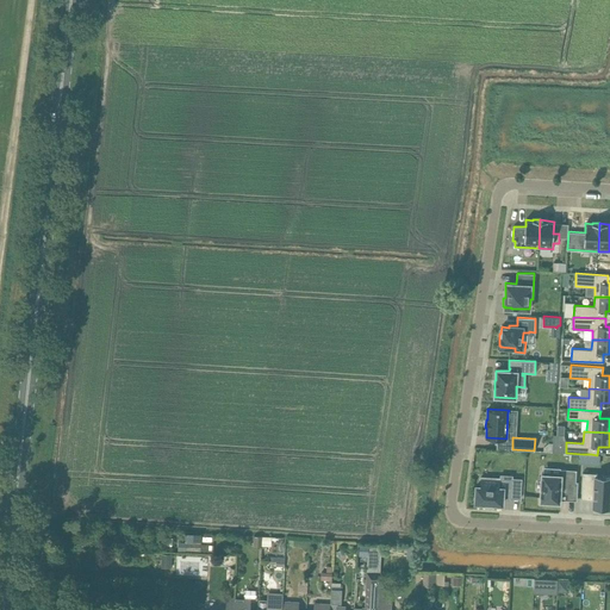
[(580,454),(580,464),(590,464),(591,454),(583,454),(580,454)]
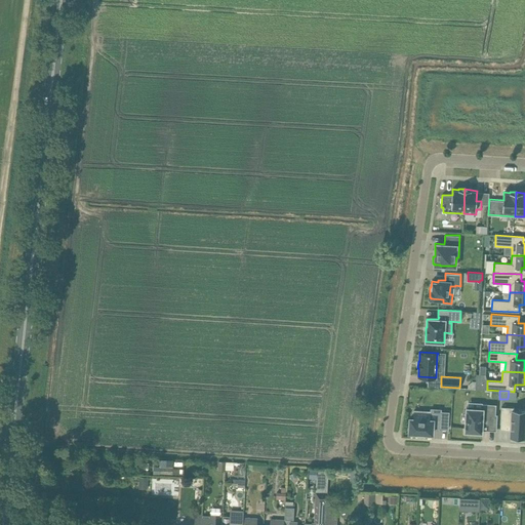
[(497,416),(494,416),(495,407),(482,406),(482,410),(467,409),(465,433),(473,433),(473,435),(480,436),(480,434),(482,434),(482,426),(488,426),(488,431),(496,431),(497,416)]
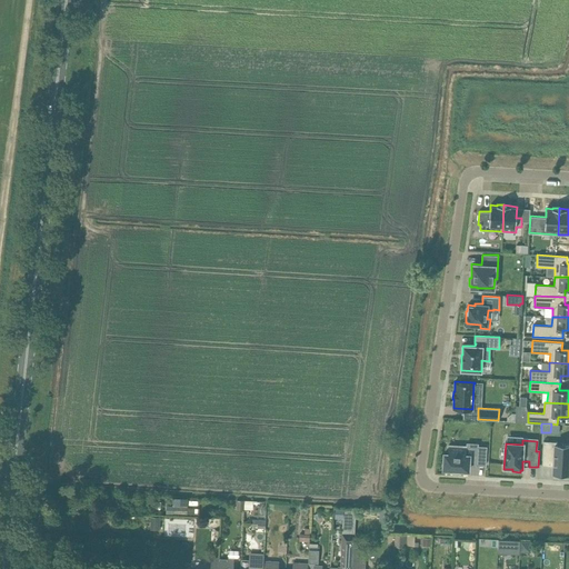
[(543,443),(542,465),(553,466),(553,471),(568,472),(568,462),(568,459),(568,445),(558,443),(558,441),(548,441),(543,441),(543,443)]
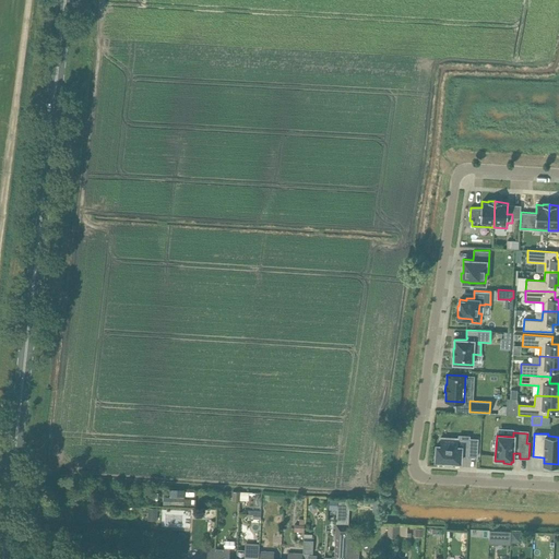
[(459,439),(440,438),(440,445),(437,445),(436,461),(444,461),(444,462),(451,463),(451,461),(461,462),(461,454),(468,454),(468,455),(477,456),(478,440),(470,439),(470,447),(458,447),(459,439)]
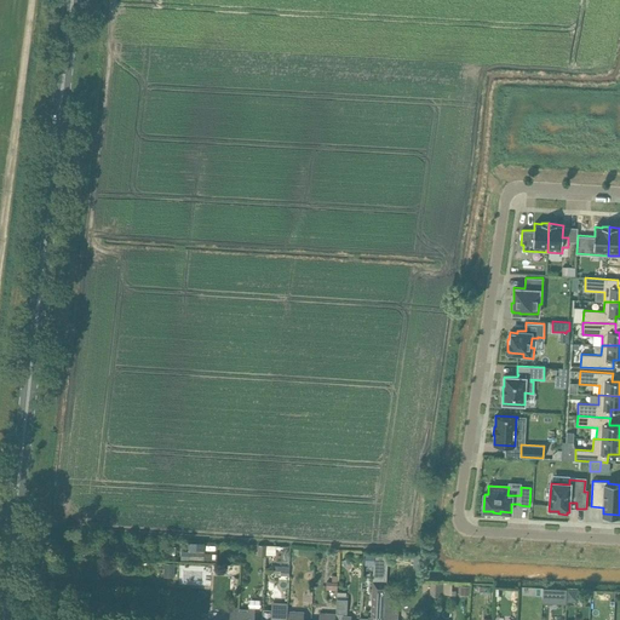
[(205,551),(205,543),(188,543),(188,552),(189,552),(189,560),(205,561),(205,551)]
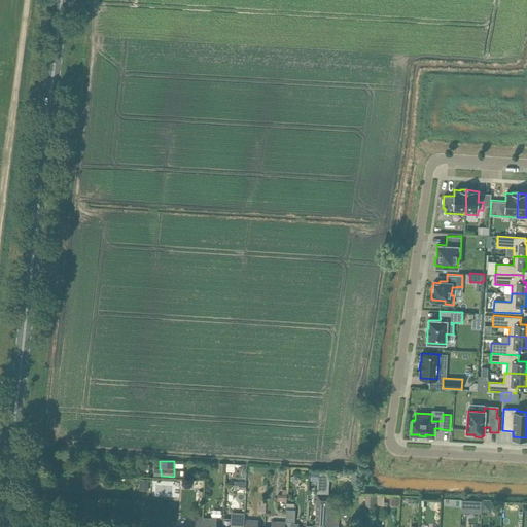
[(328,493),(329,470),(317,470),(317,493),(328,493)]
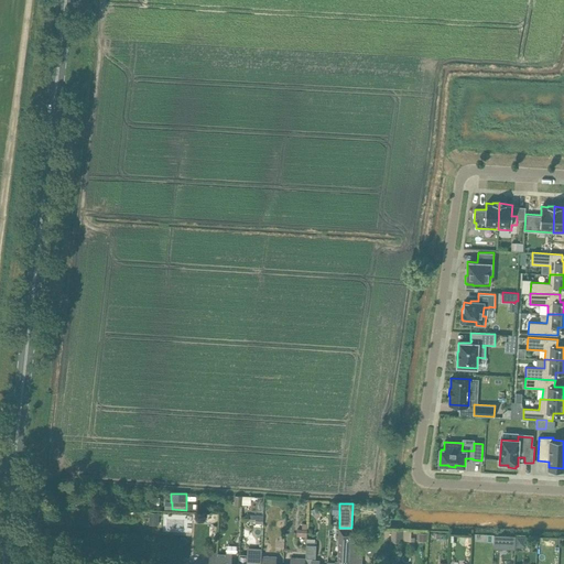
[(210,521),(205,513),(195,521),(201,529),(210,521)]
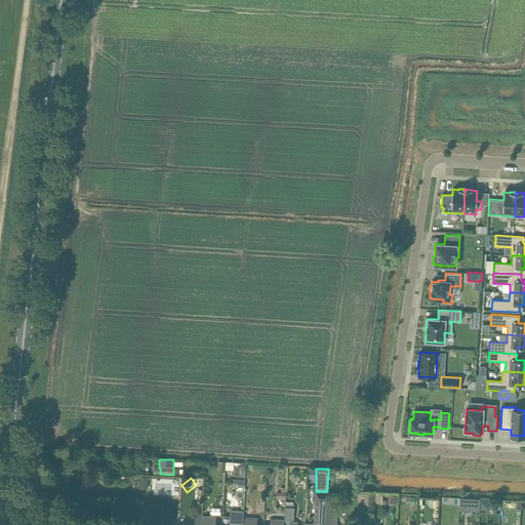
[(286,487),(281,487),(281,492),(277,492),(276,498),(285,499),(286,487)]
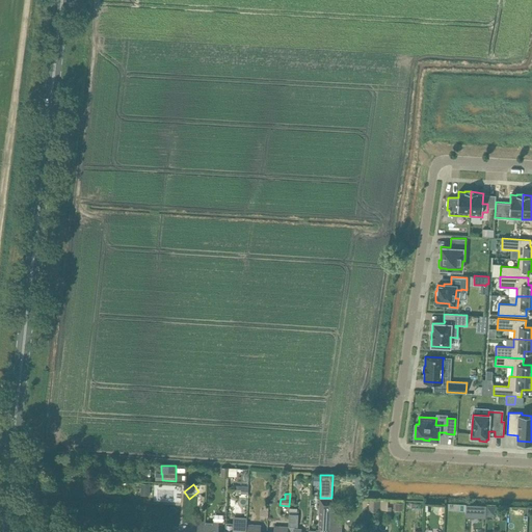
[(329,531),(331,503),(331,499),(320,499),(319,521),(319,528),(325,528),(326,531),(329,531)]
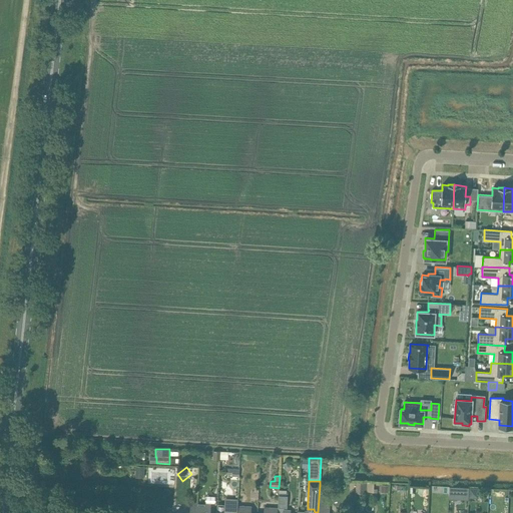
[(356,481),(356,492),(365,492),(365,482),(356,481)]
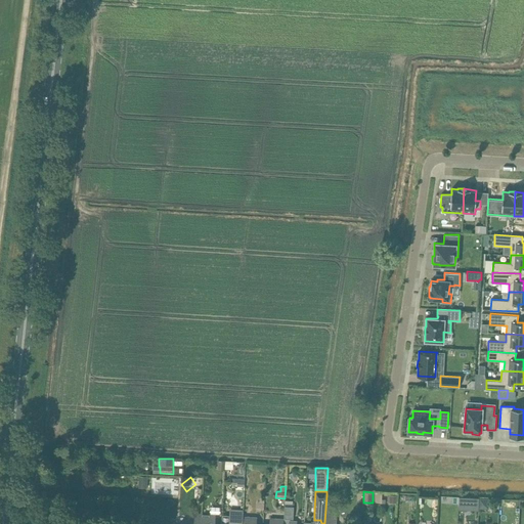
[(326,495),(324,523),(337,523),(334,523),(335,509),(337,507),(338,501),(335,499),(335,496),(326,495)]
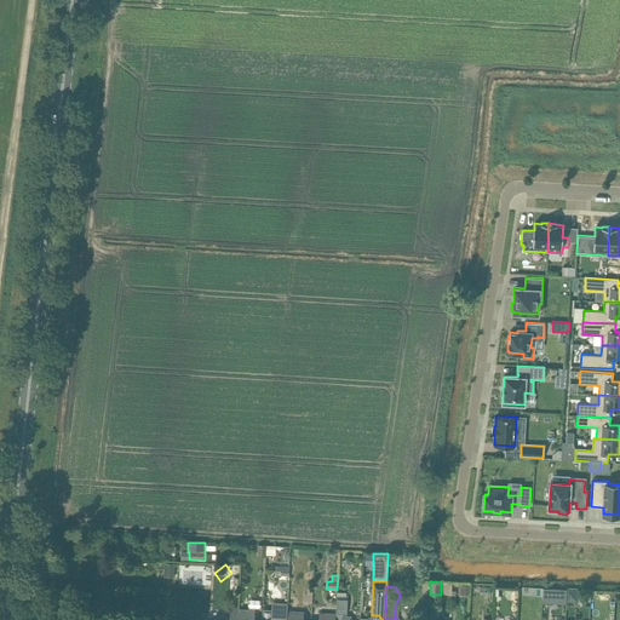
[(554,601),(566,601),(567,590),(555,589),(554,601)]
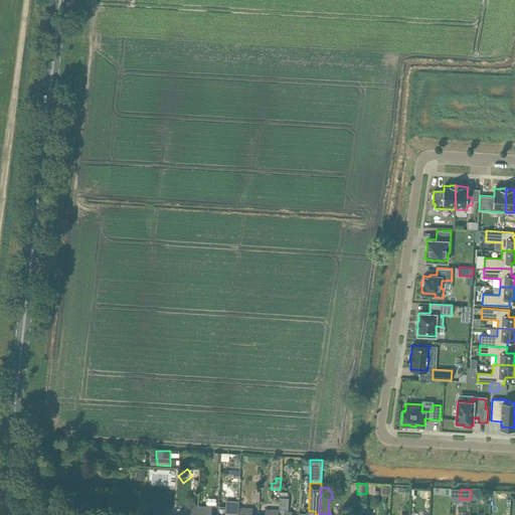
[(481,490),(471,490),(470,499),(481,500),(481,490)]
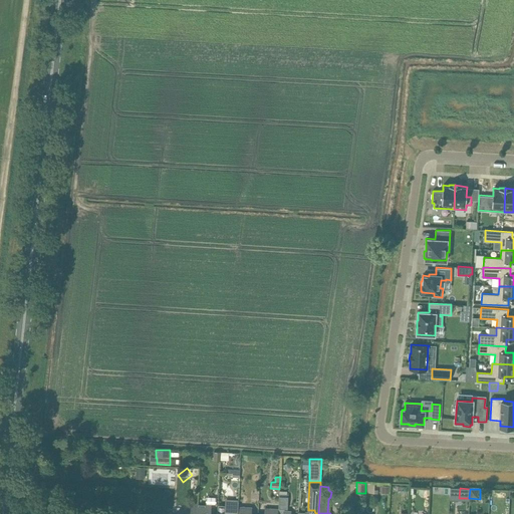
[(278,508),(287,509),(288,497),(287,497),(287,492),(279,491),(278,508)]
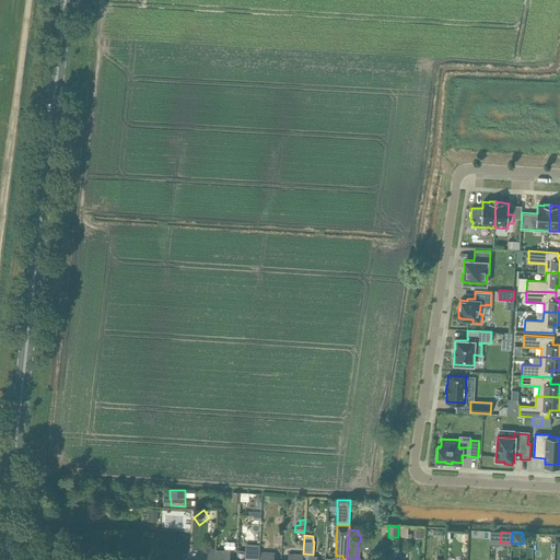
[(214,559),(216,549),(208,548),(207,559),(200,559),(191,559),(190,559),(214,559)]
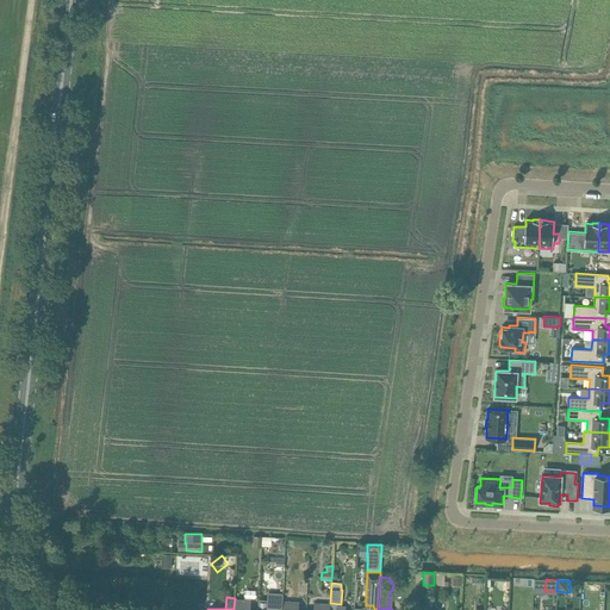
[(249,609),(250,598),(235,598),(234,609),(249,609)]
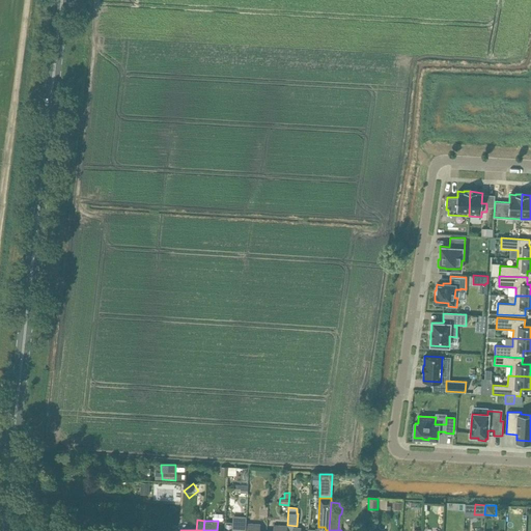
[(245,530),(246,523),(225,522),(224,530),(245,530)]
